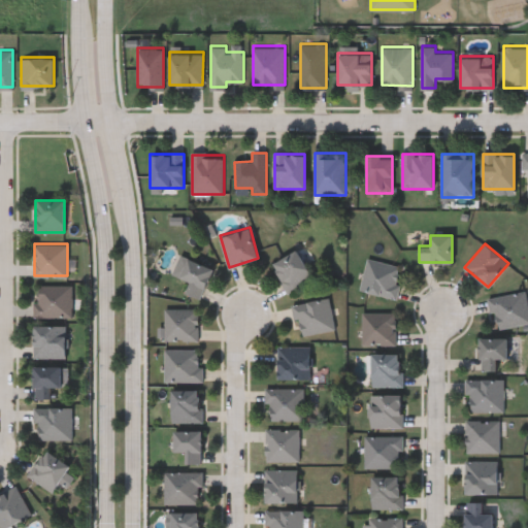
[(312,281),(287,292),(273,261),(299,250),(312,281)]
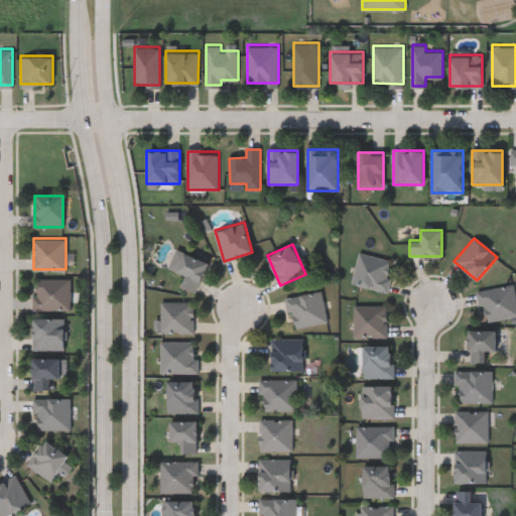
[(169,268),(176,249),(208,260),(197,291),(180,285),(184,273),(169,268)]
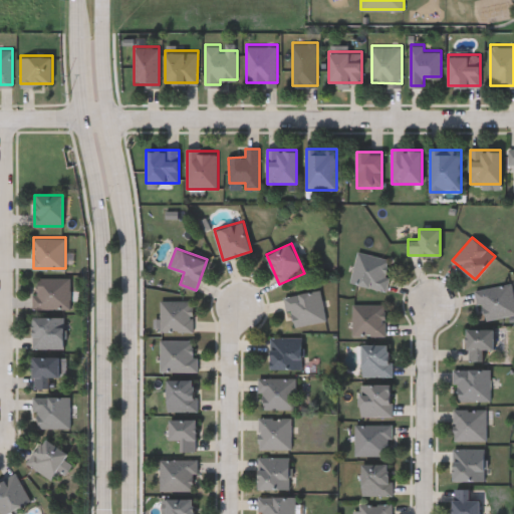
[(387,290),(351,283),(357,252),(393,258),(387,290)]
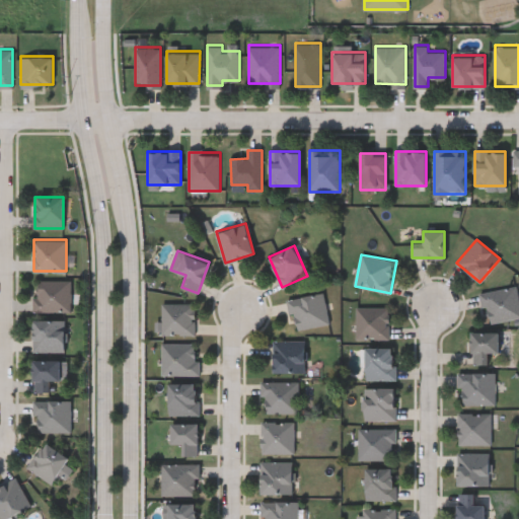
[(71,279),(71,310),(34,310),(34,279),(71,279)]
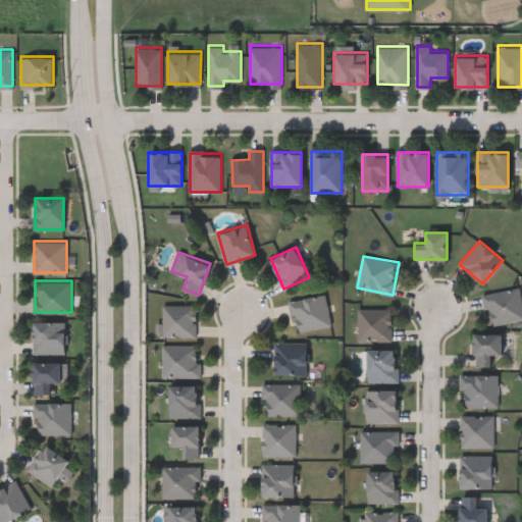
[(521,318),(489,325),(484,294),(520,288),(521,300),(521,318)]
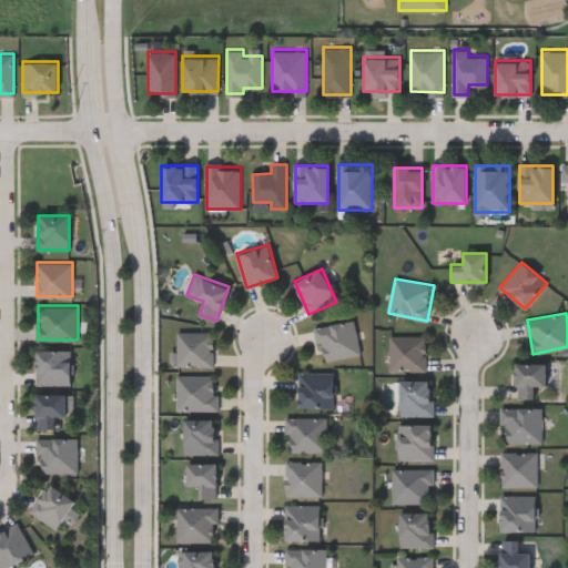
[(362,354),(323,361),(316,326),(355,320),(362,354)]
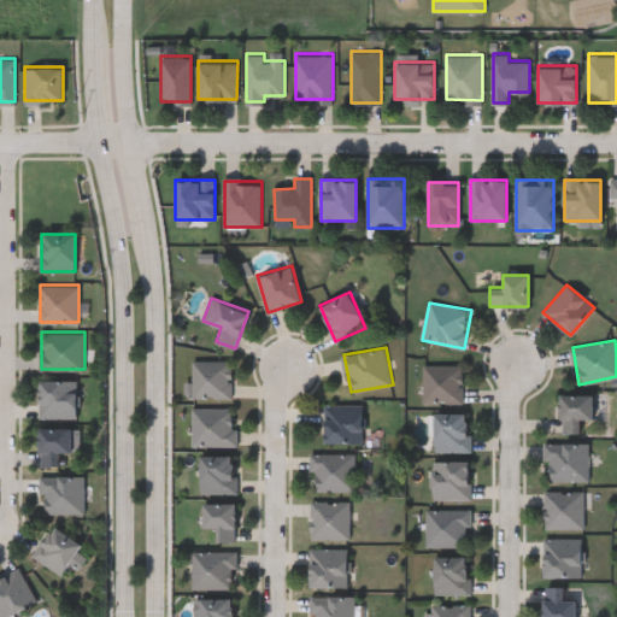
[(194,360),(233,360),(233,398),(194,398),(194,360)]
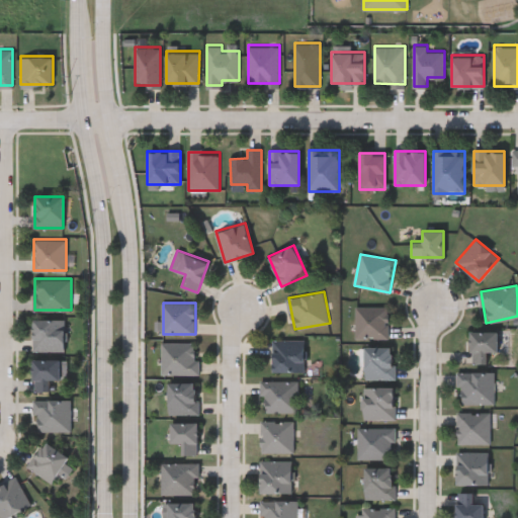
[(390,338),(356,338),(356,307),(390,307),(390,338)]
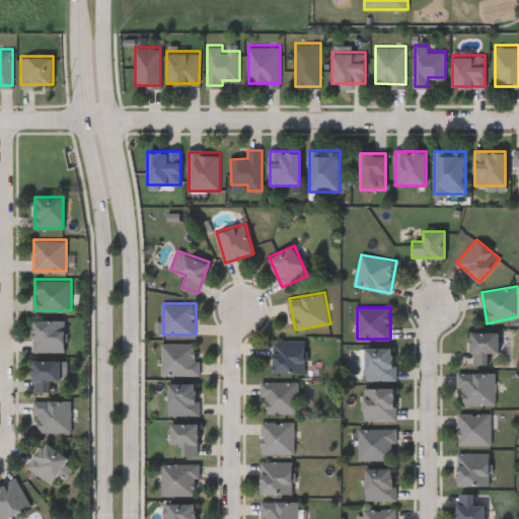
[(32,317),(66,317),(66,351),(32,351),(32,317)]
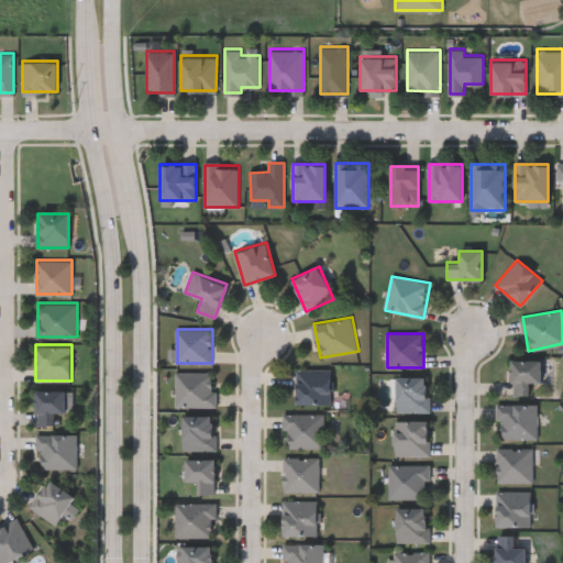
[(541,382),(529,382),(529,395),(511,395),(511,359),(541,359),(541,382)]
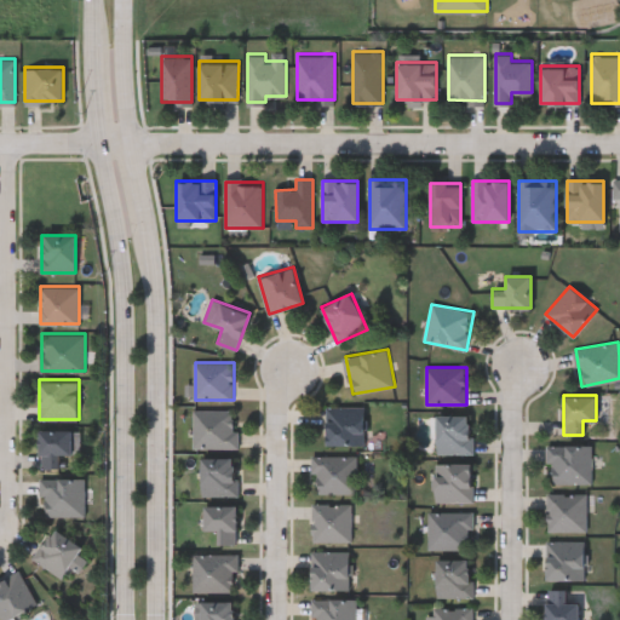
[(327,443),(327,407),(366,407),(366,443),(327,443)]
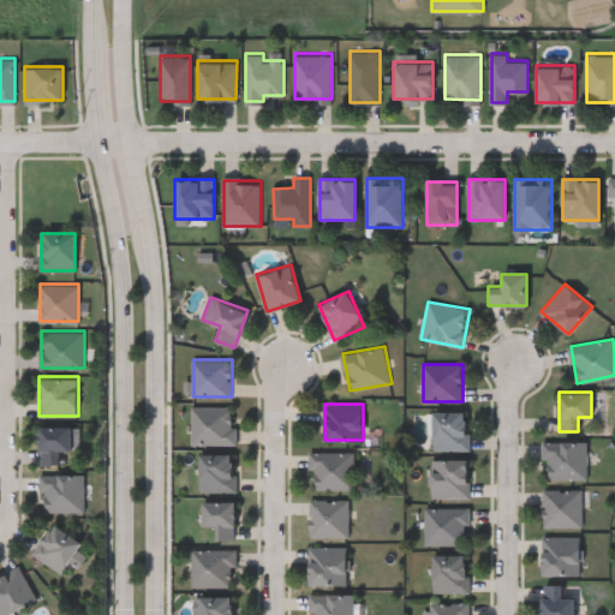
[(193,445),(193,407),(236,407),(236,445),(193,445)]
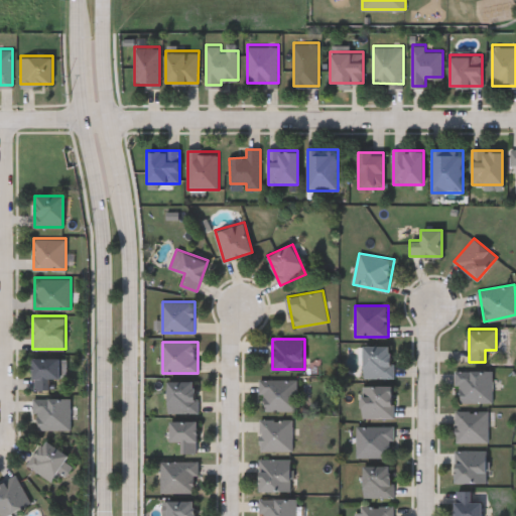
[(393,378),(363,378),(363,345),(394,345),(393,378)]
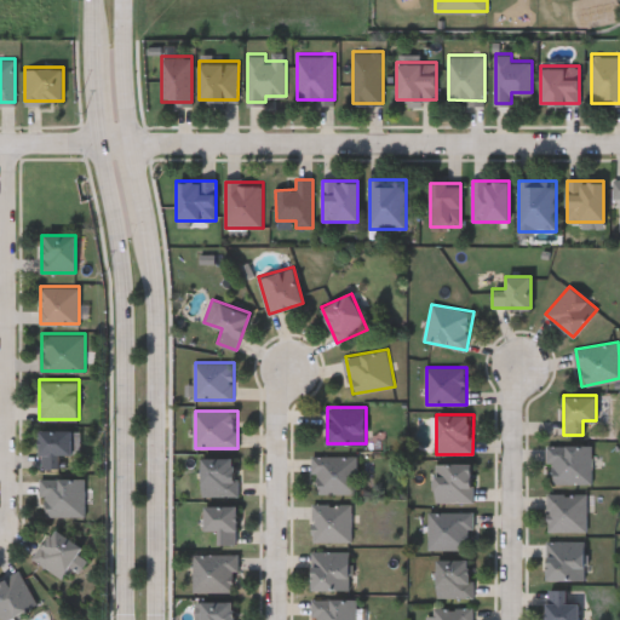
[(72,453),(59,453),(59,466),(39,466),(39,429),(72,429),(72,453)]
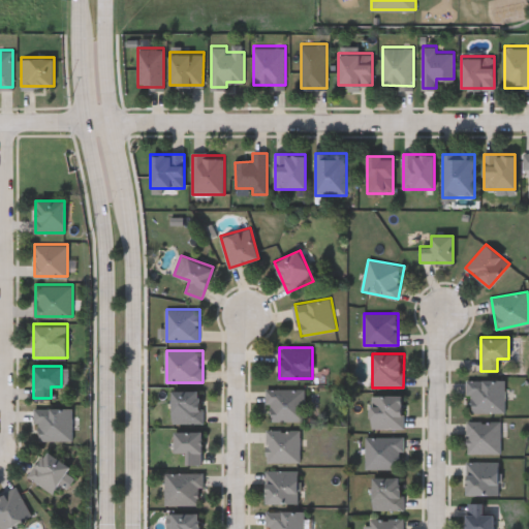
[(505,412),(469,413),(468,379),(505,379),(505,412)]
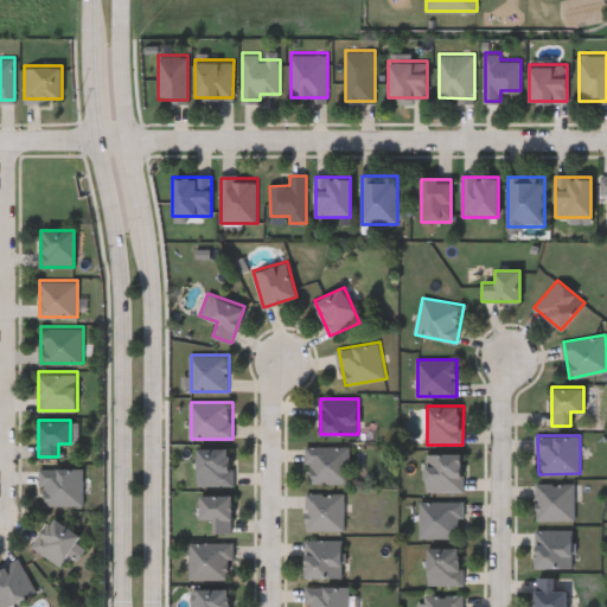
[(307,446),(350,446),(350,484),(307,484),(307,446)]
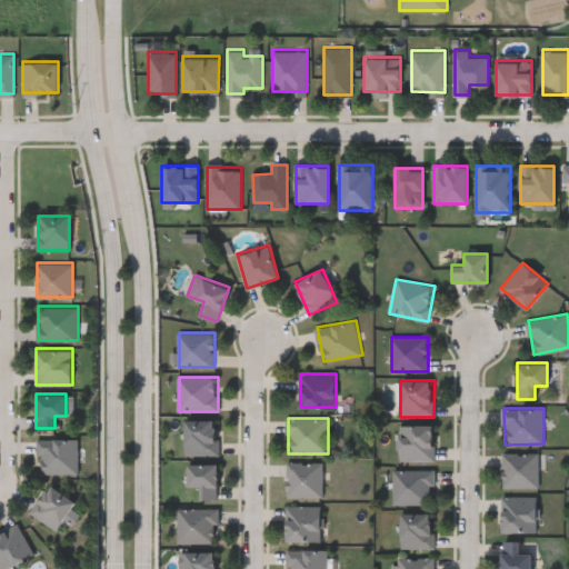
[(185,455),(185,420),(218,420),(218,455),(185,455)]
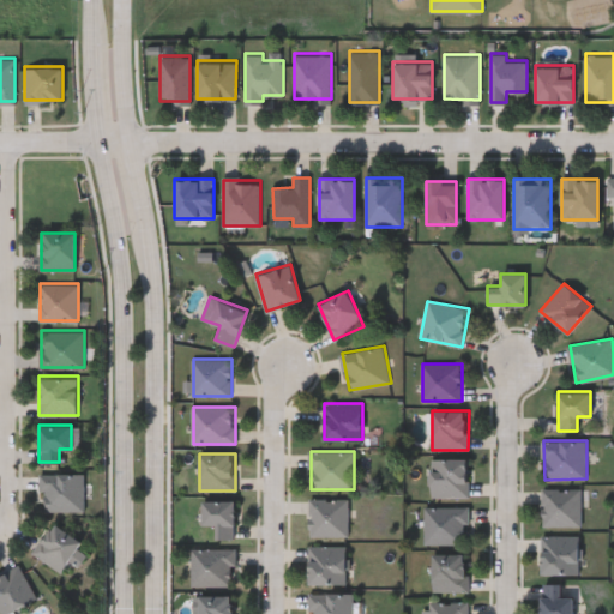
[(429,498),(429,458),(469,458),(469,498),(429,498)]
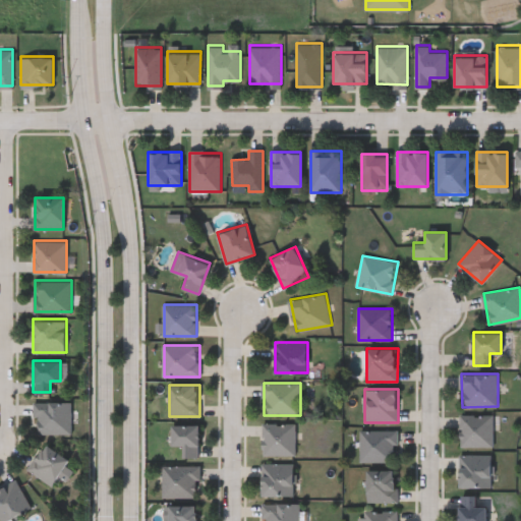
[(71,401),(71,432),(35,432),(35,401),(71,401)]
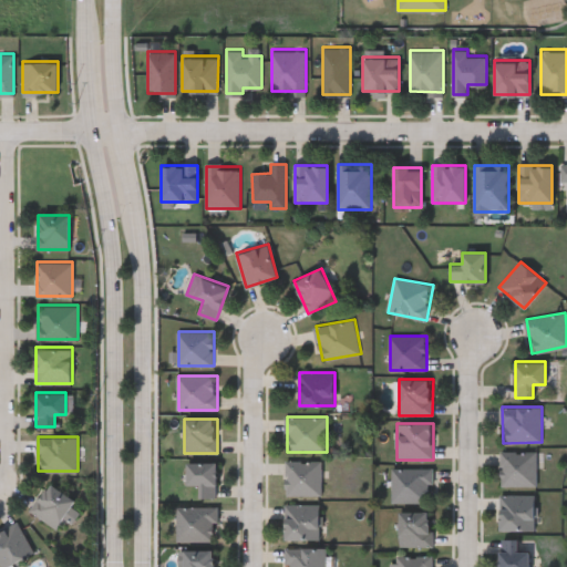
[(537,451),(537,485),(501,485),(501,451),(537,451)]
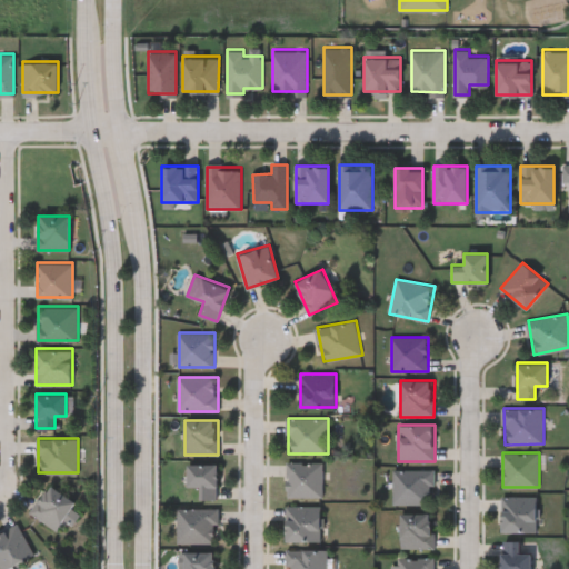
[(288,498),(288,461),(323,461),(323,498),(288,498)]
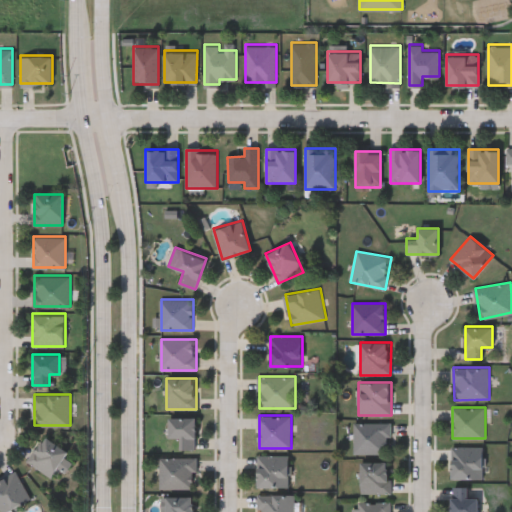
[(196,417),(196,449),(178,449),(178,438),(168,438),(168,417),(196,417)]
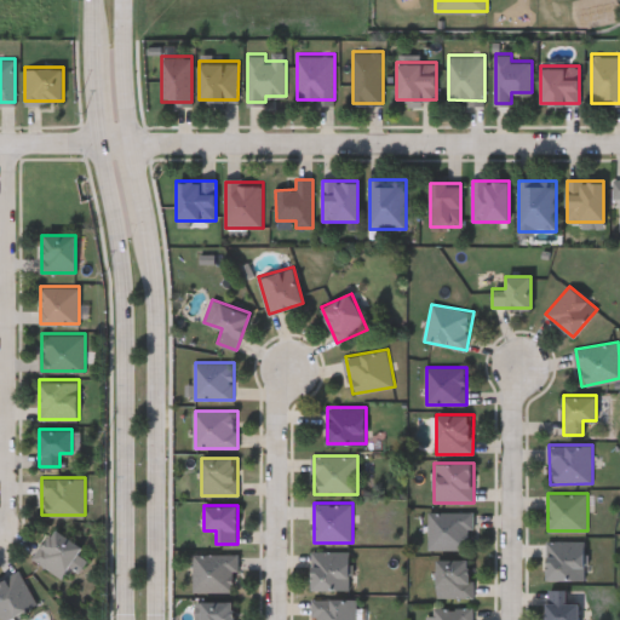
[(472,511),(472,549),(429,549),(429,511),(472,511)]
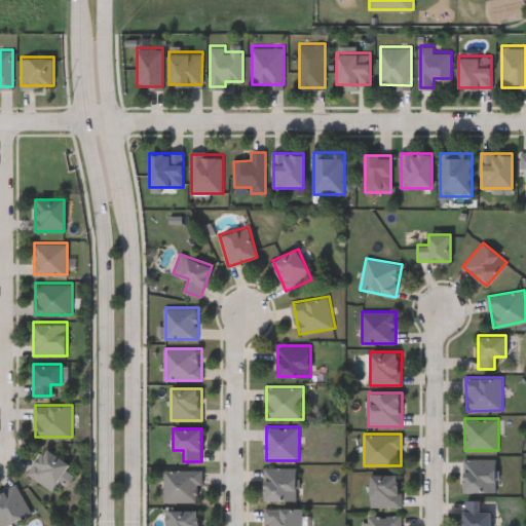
[(69,460),(55,488),(29,476),(42,448),(69,460)]
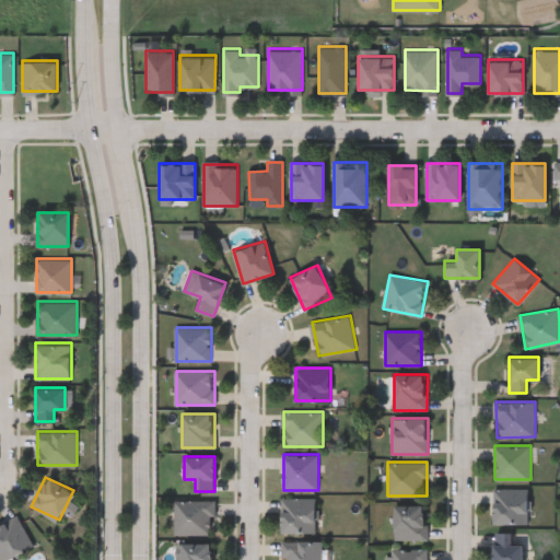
[(528,523),(493,523),(493,489),(528,489),(528,523)]
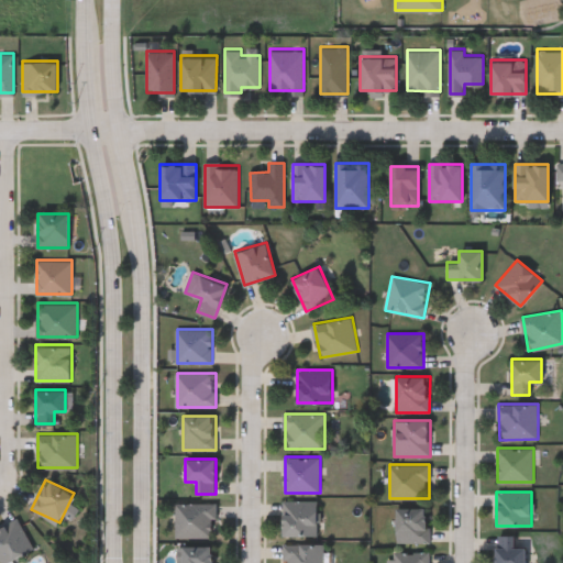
[(284,534),(284,500),(318,500),(318,534),(284,534)]
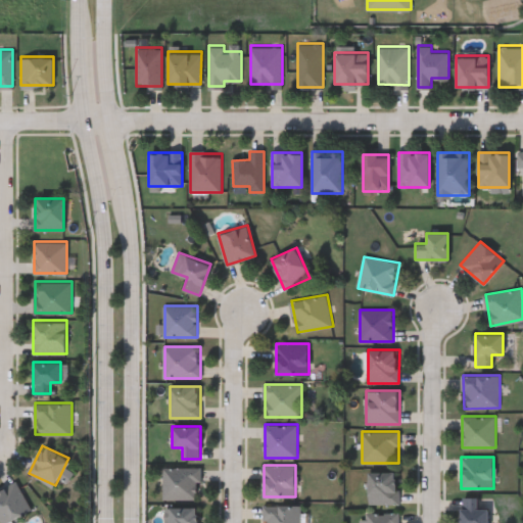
[(163,498),(163,467),(200,467),(200,498),(163,498)]
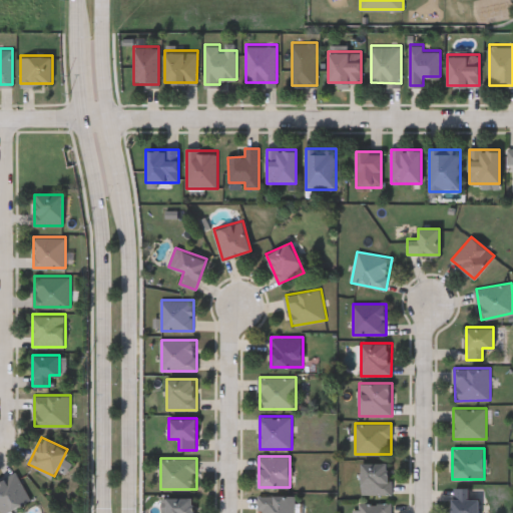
[(392,494),(361,494),(361,462),(392,462),(392,494)]
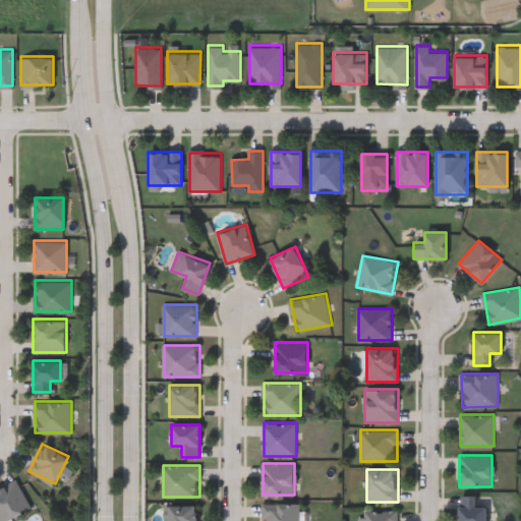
[(5,520),(0,510),(0,485),(16,477),(32,507),(5,520)]
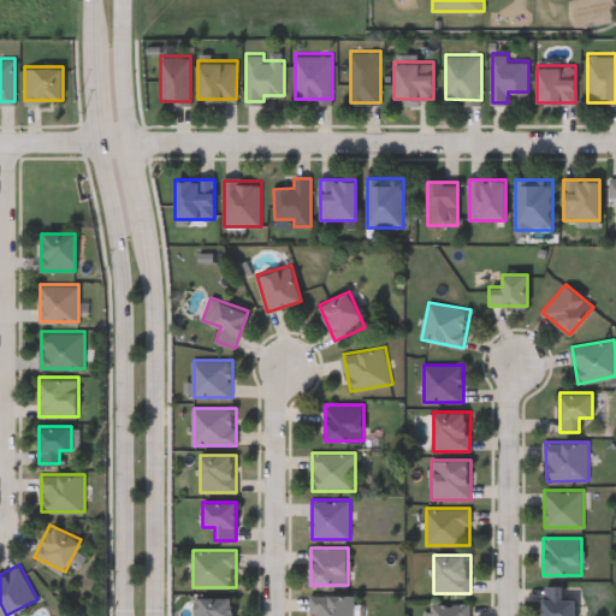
[(562,585),(562,596),(575,596),(575,615),(543,615),(543,585),(562,585)]
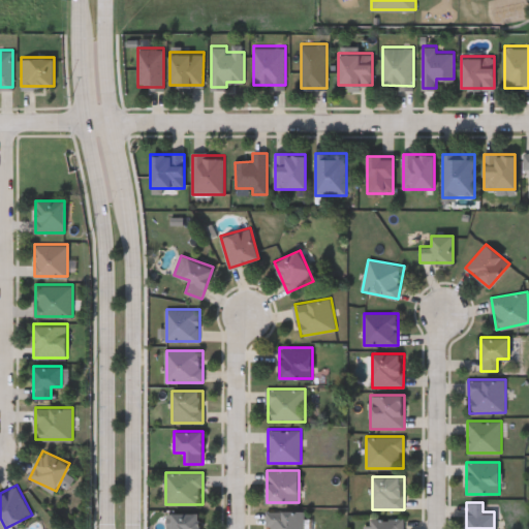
[(305,510),(305,528),(268,528),(268,510),(305,510)]
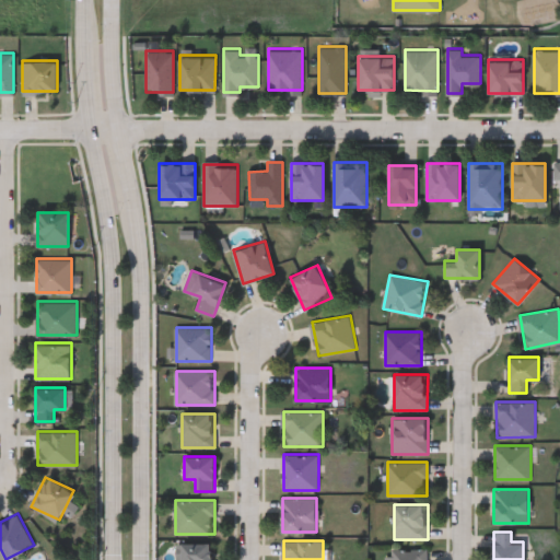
[(182,559),(182,543),(216,543),(216,559),(182,559)]
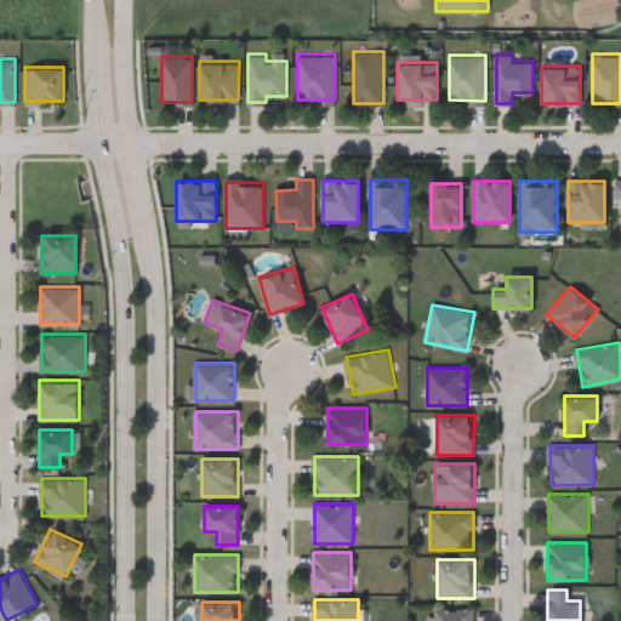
[(476,620),(433,620),(433,608),(476,608),(476,620)]
